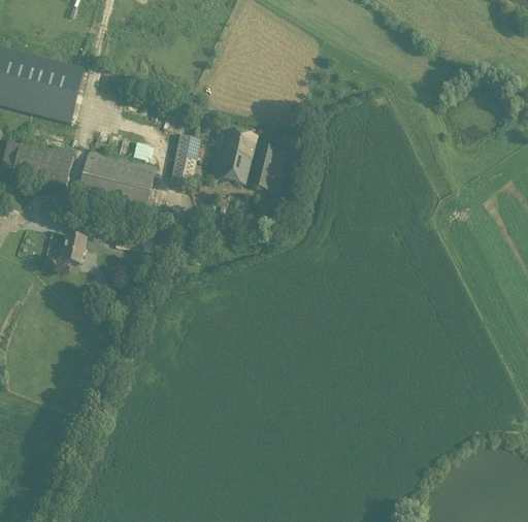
[(45,6),(43,11),(61,17),(62,11),(45,6)]
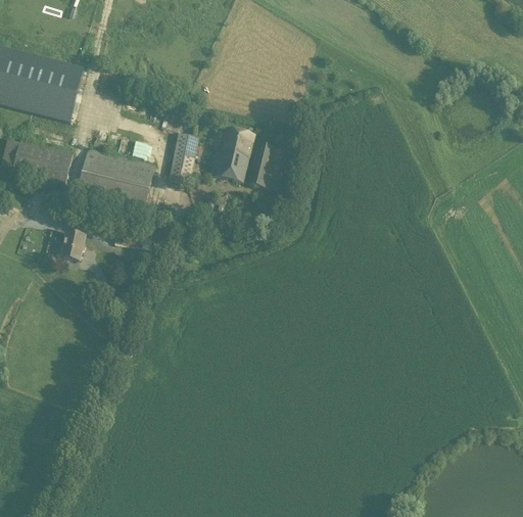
[(0,48),(0,103),(72,121),(84,69),(0,48)]
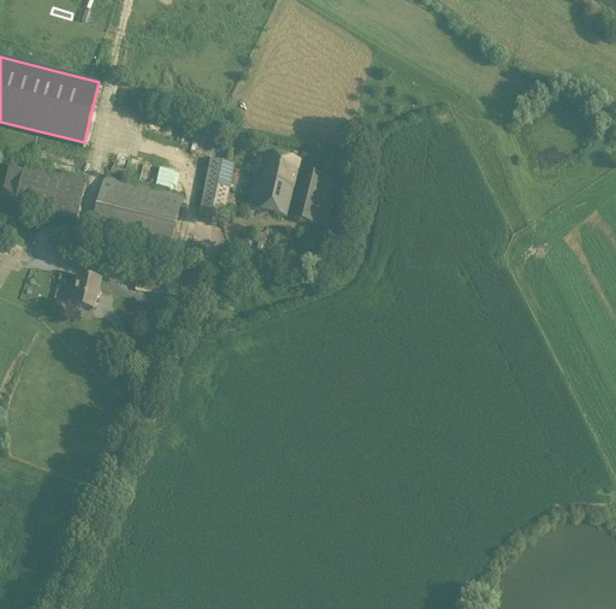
[(298,176),(296,175),(301,155),(267,148),(262,167),(254,166),(252,175),(260,177),(254,205),(286,212),(288,211),(290,211),(290,213),(326,222),(338,175),(301,166),(298,176)]
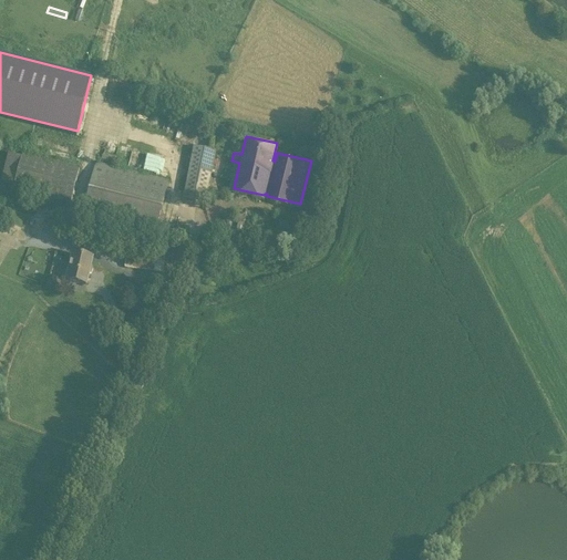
[(12,185),(70,199),(80,162),(23,147),(22,151),(8,147),(0,177),(0,178),(13,182),(12,185)]
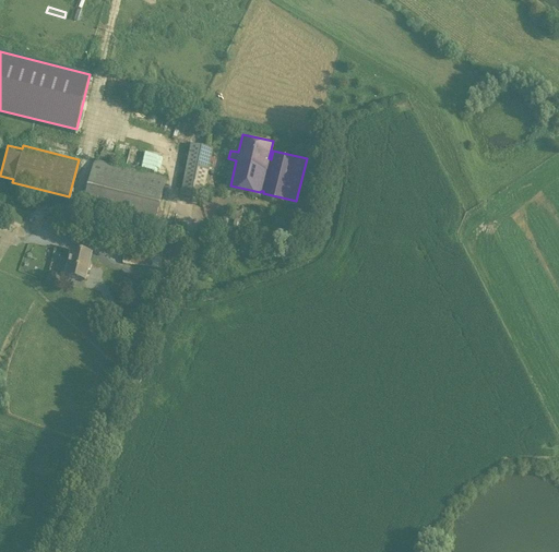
[(153,227),(166,172),(94,154),(80,210),(153,227)]
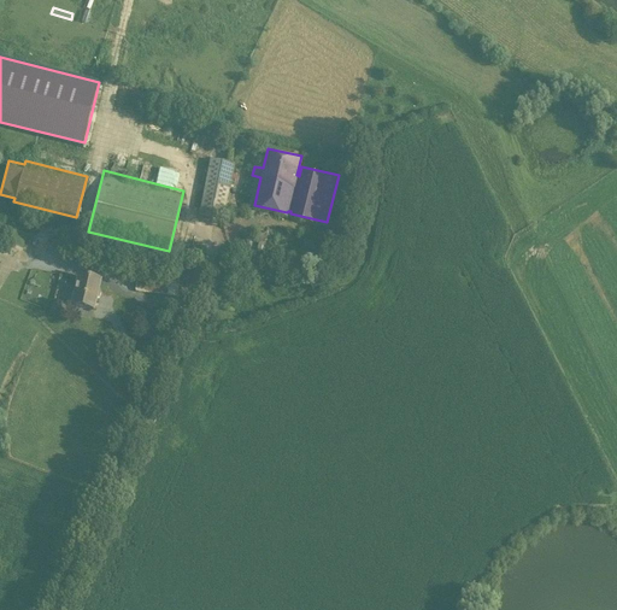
[(201,195),(199,210),(223,215),(227,200),(201,195)]
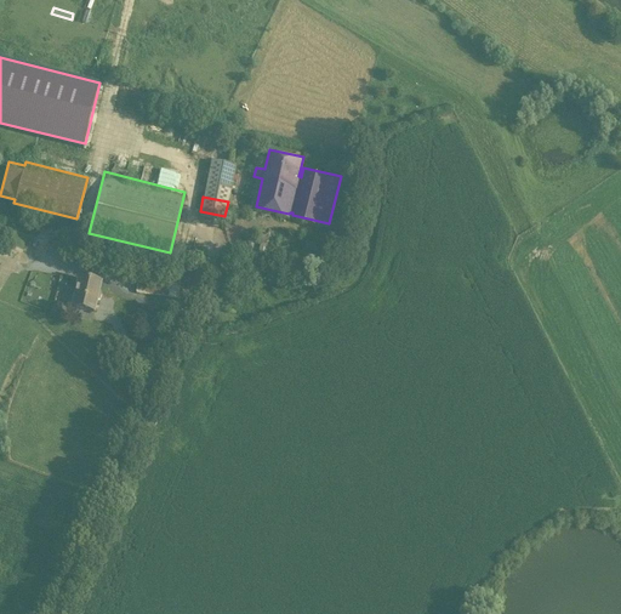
[(181,273),(138,267),(136,288),(177,294),(181,273)]
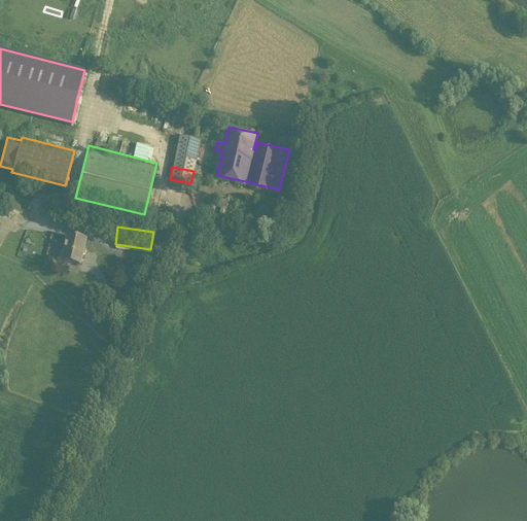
[(62,255),(79,259),(85,237),(67,233),(62,255)]
